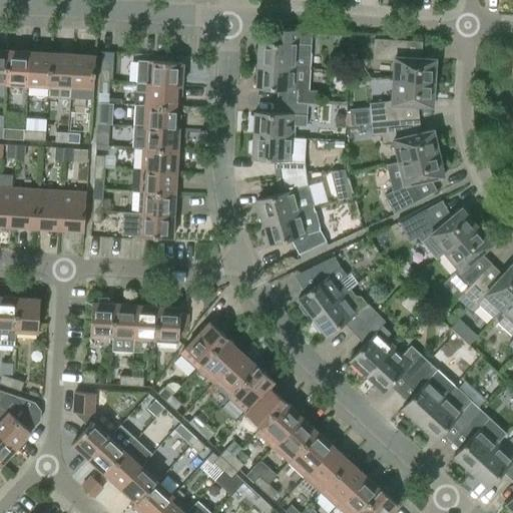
[(268,29),(267,42),(259,41),(258,64),(310,68),(312,32),(300,32),(300,31),(268,29)]
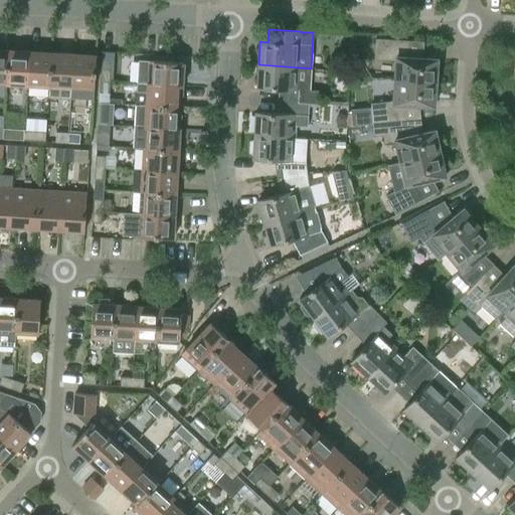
[(395,61),(394,80),(436,83),(437,59),(403,57),(404,41),(375,39),(374,51),(384,52),(383,60),(395,61)]
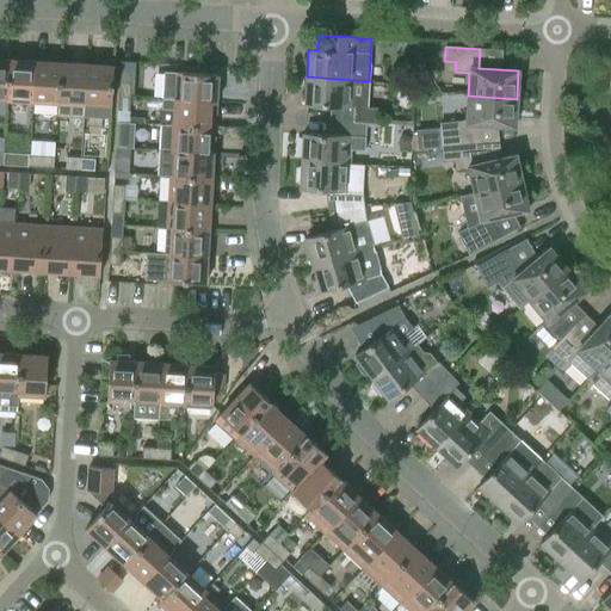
[(0,102),(7,102),(10,60),(0,59),(0,102)]
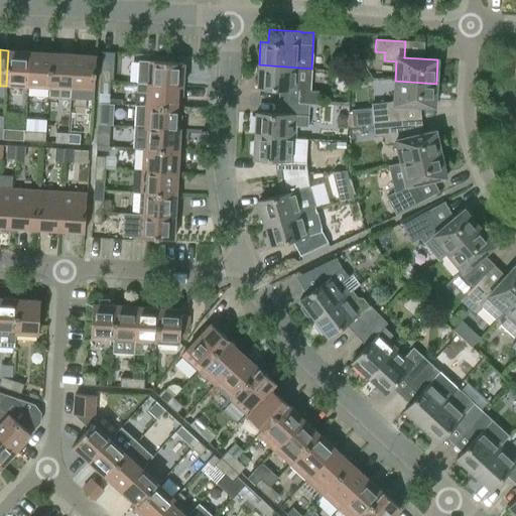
[(6,86),(28,88),(30,52),(8,50),(6,86)]
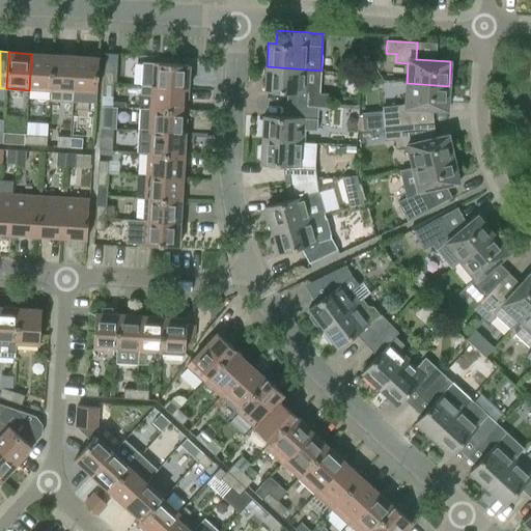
[(29,90),(49,91),(51,91),(53,55),(31,54),(29,90)]
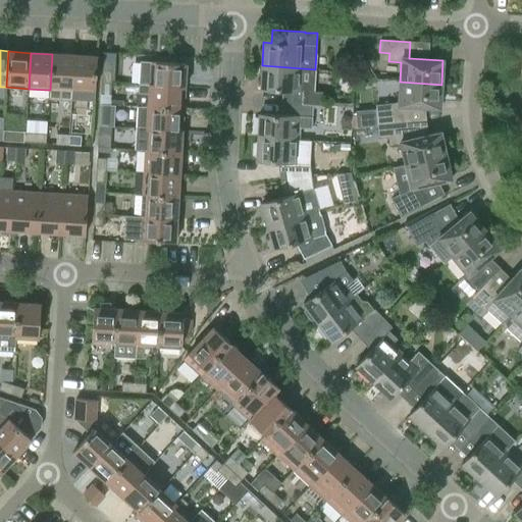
[(74,55),(52,54),(50,90),(48,90),(48,98),(71,100),(74,55)]
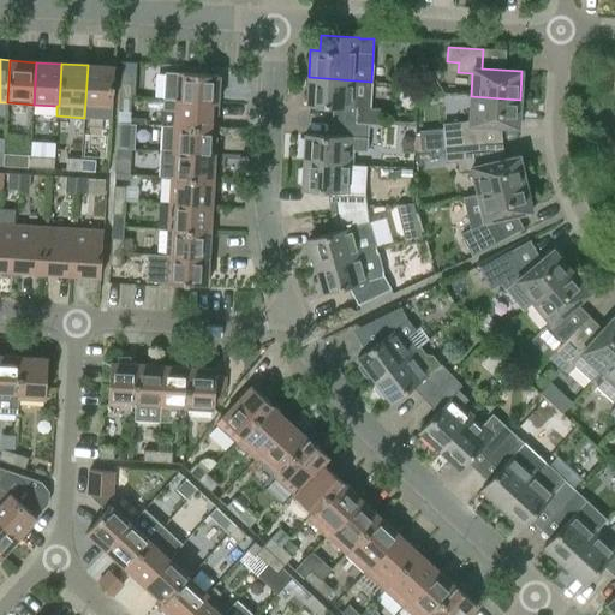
[(88,65),(84,118),(111,119),(114,66),(88,65)]
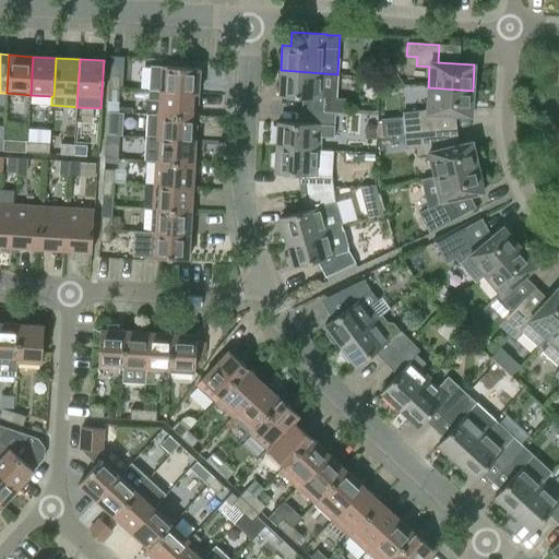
[(199,69),(161,67),(150,66),(149,90),(198,93),(199,69)]
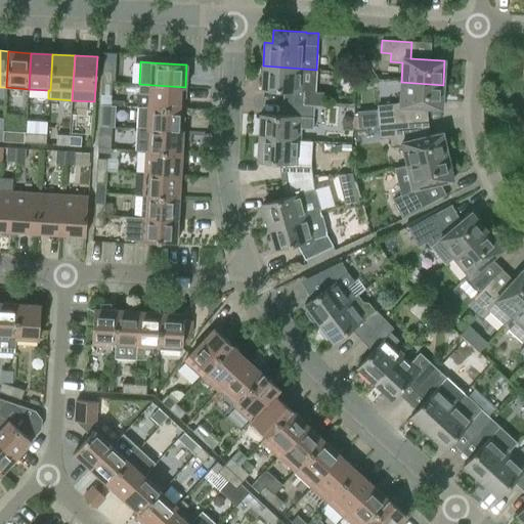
[(289,92),(289,103),(314,105),(322,106),(323,89),(319,88),(319,92),(314,92),(316,70),(263,66),(261,90),(289,92)]
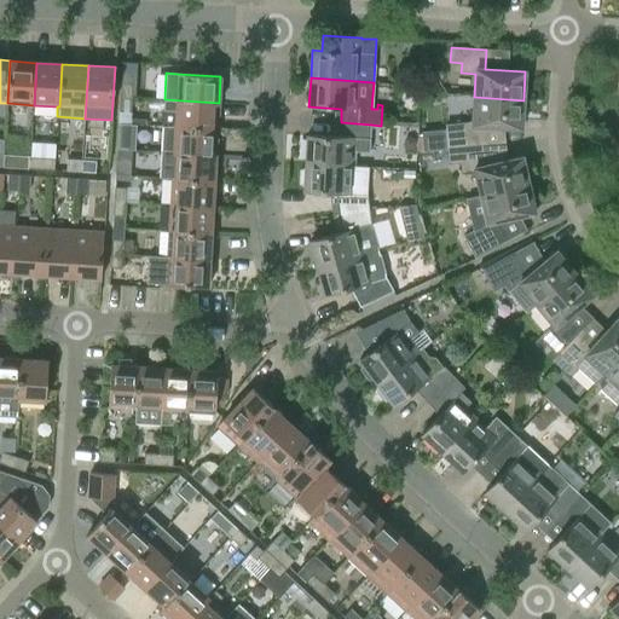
[(121,84),(120,97),(132,97),(133,84),(121,84)]
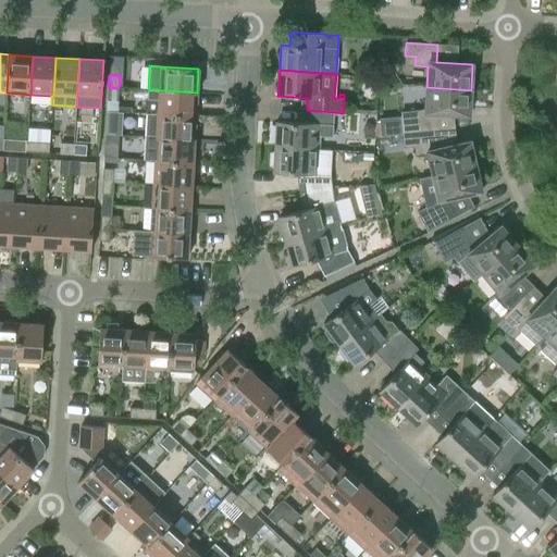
[(118,101),(119,87),(108,87),(108,101),(118,101)]
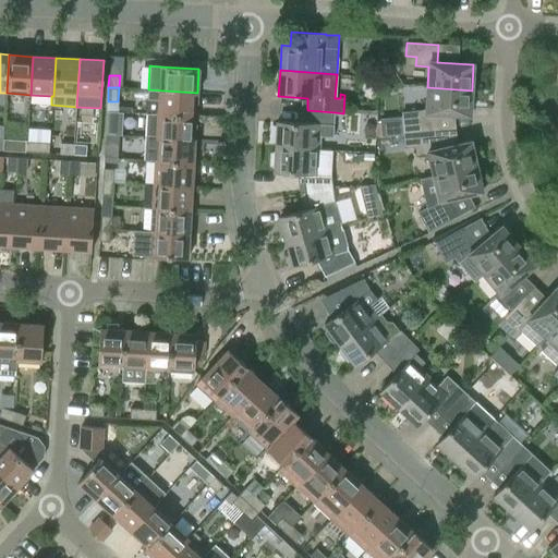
[(402,121),(403,134),(435,132),(433,113),(470,116),(472,91),(427,87),(426,110),(411,111),(412,120),(402,121)]
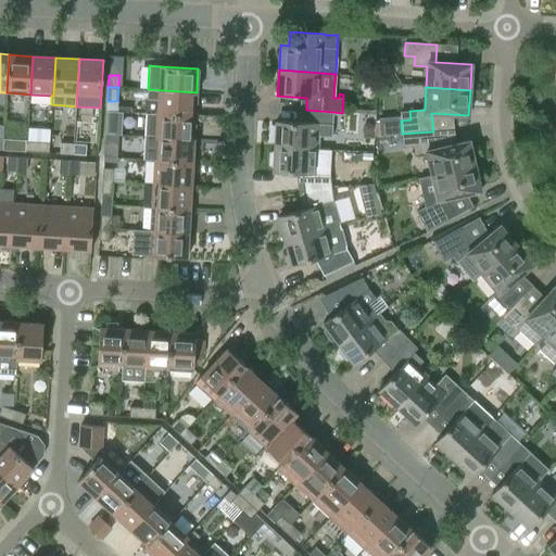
[(158,100),(158,113),(196,116),(197,92),(148,89),(147,99),(158,100)]
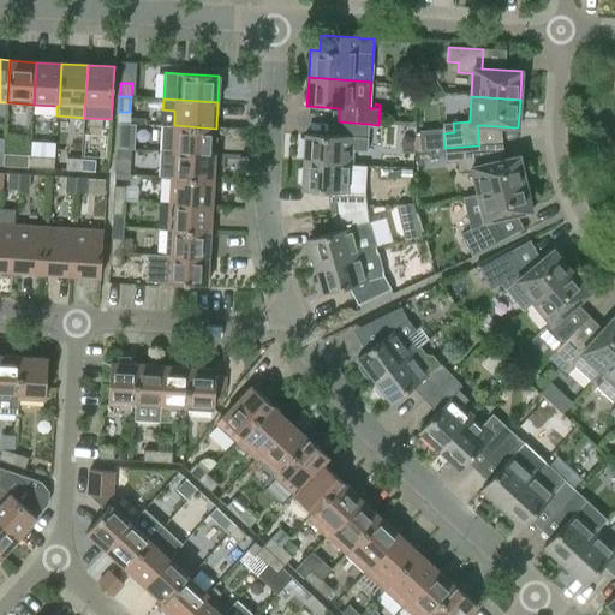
[(366,151),(369,124),(339,121),(338,136),(305,135),(303,162),(351,166),(352,151),(366,151)]
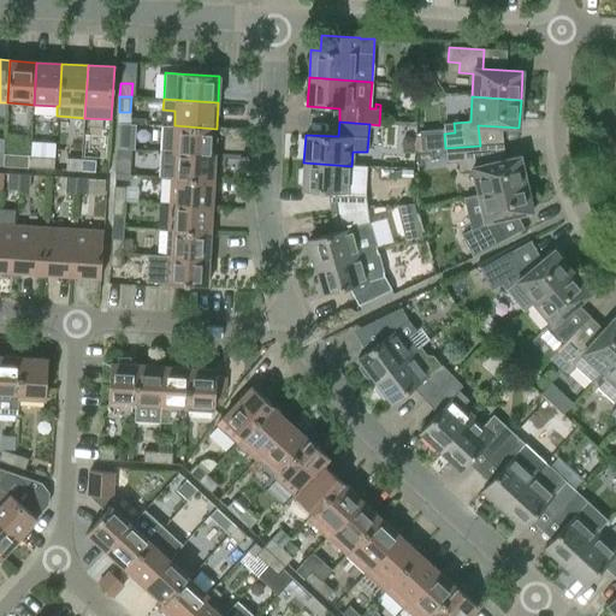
[(175,125),(175,126),(161,126),(160,150),(215,154),(217,129),(175,125)]
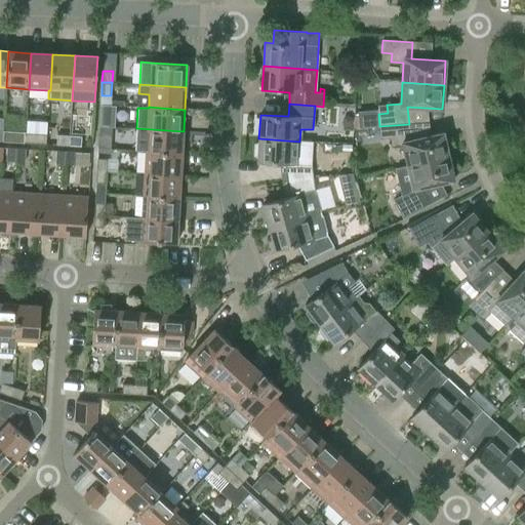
[(415,134),(410,134),(409,124),(379,126),(380,139),(391,138),(391,147),(403,146),(407,166),(448,157),(443,133),(415,139),(415,134)]
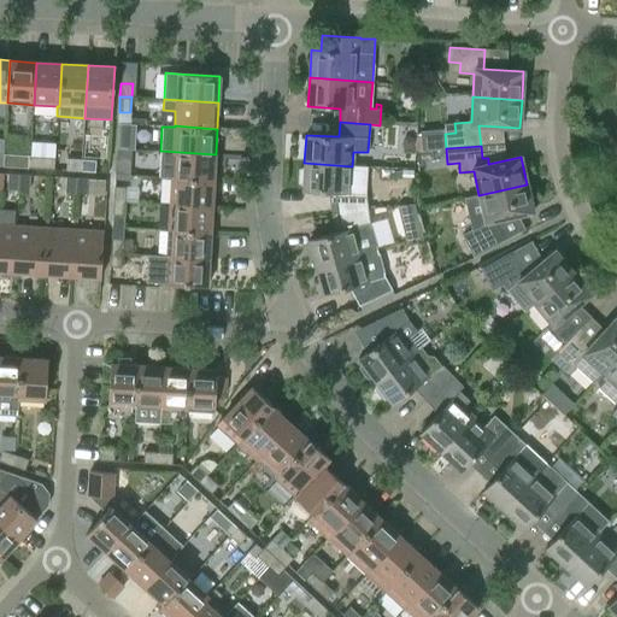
[(213,180),(216,154),(160,151),(159,177),(171,178),(171,177),(213,180)]
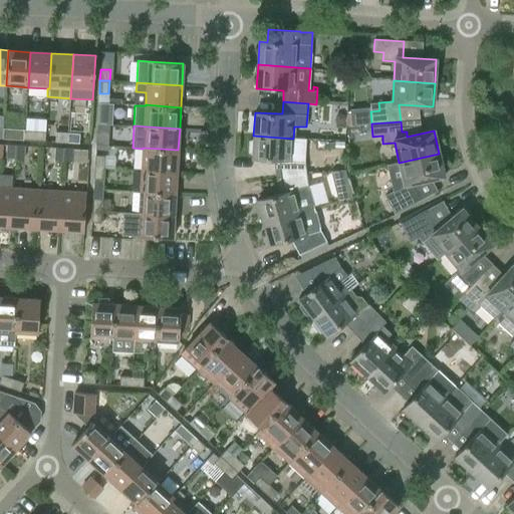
[(25,141),(25,131),(12,130),(12,140),(25,141)]
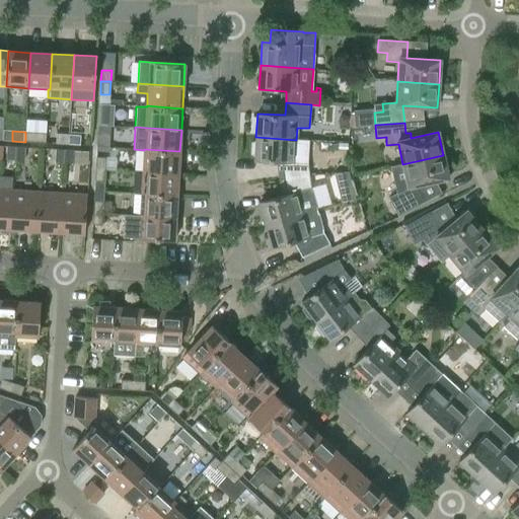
[(25,142),(36,142),(45,143),(46,133),(25,132),(25,142)]
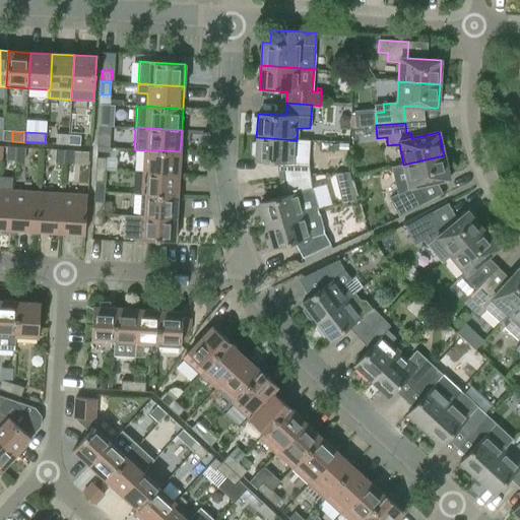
[(69,144),(69,135),(56,134),(56,144),(69,144)]
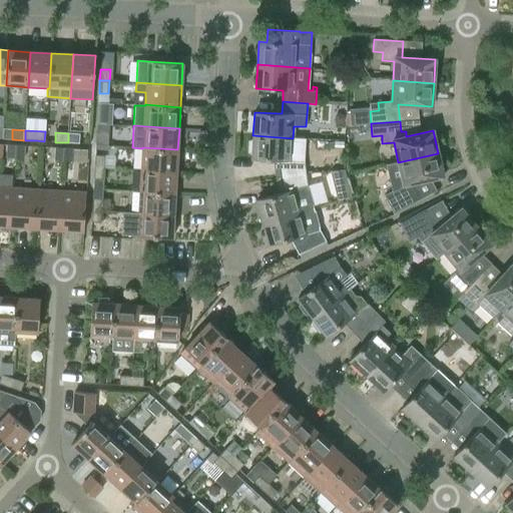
[(68,133),(68,142),(79,143),(79,133),(68,133)]
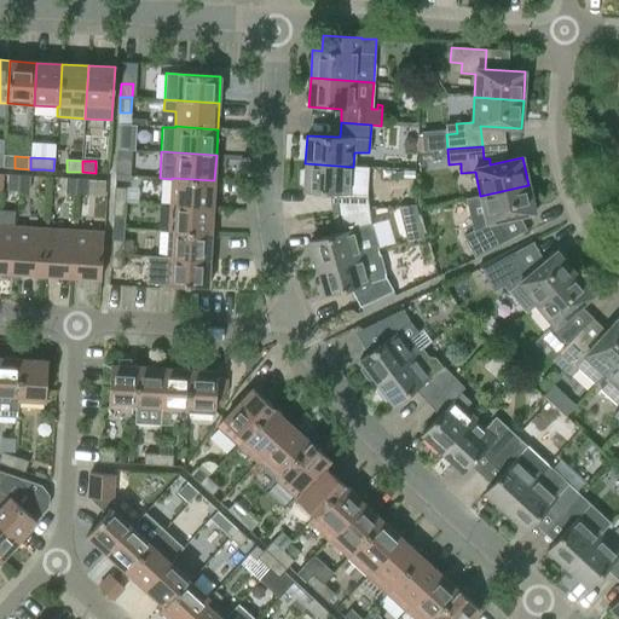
[(353,167),(305,163),(304,192),(336,194),(339,213),(369,210),(366,195),(368,181),(353,180),(353,167)]
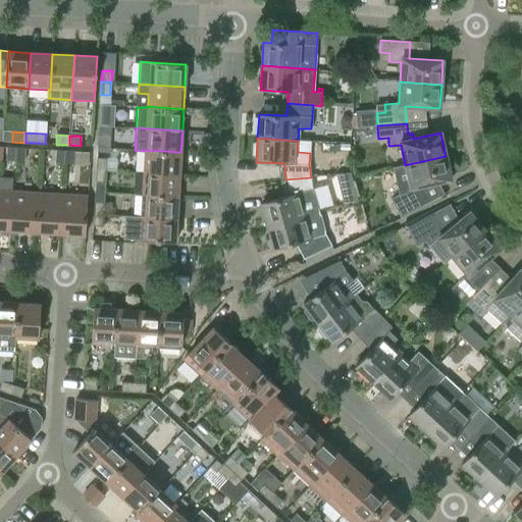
[(15,161),(16,148),(7,148),(6,160),(15,161)]
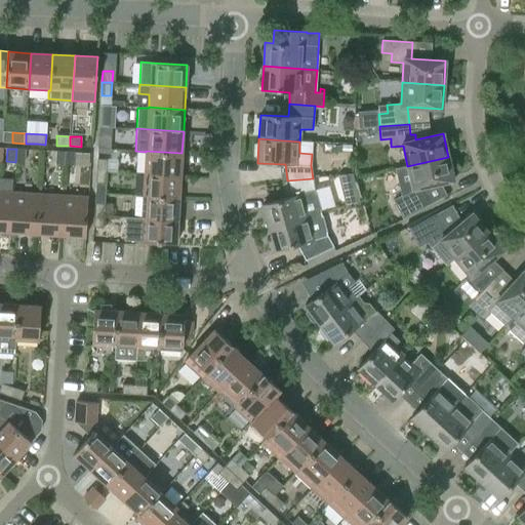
[(16,149),(15,162),(24,162),(25,150),(16,149)]
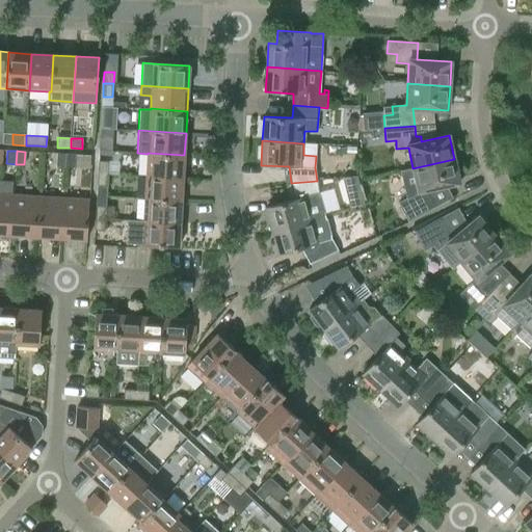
[(148,154),(147,176),(183,178),(184,155),(148,153),(148,154)]
